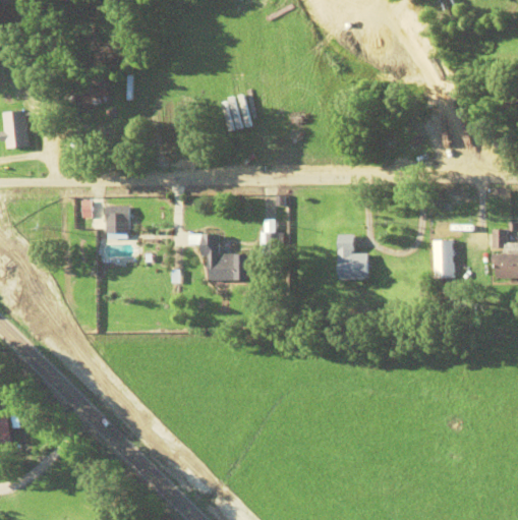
[(109,93),(99,73),(63,92),(72,110),(109,93)]
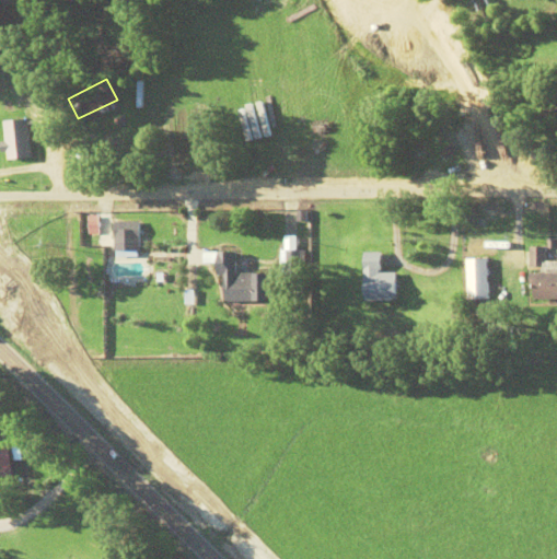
[(6,118),(6,159),(30,159),(30,118),(6,118)]
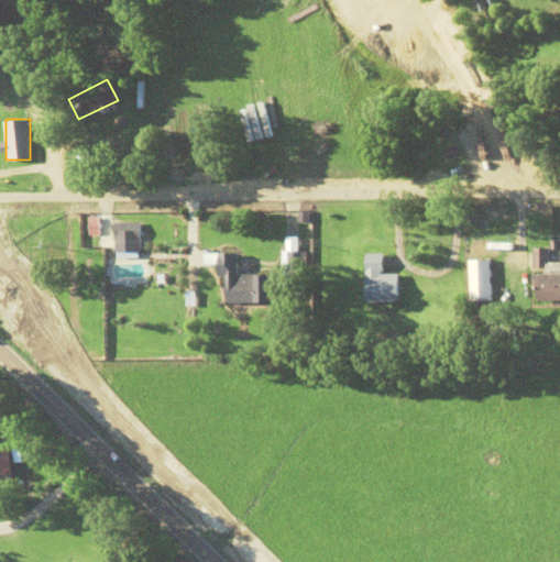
[(87,235),(109,235),(109,215),(87,215),(87,235)]
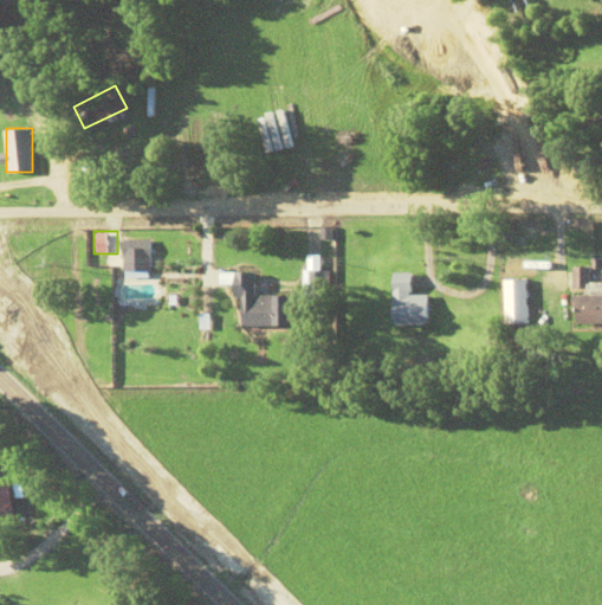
[(122,270),(148,270),(148,240),(122,240),(122,270)]
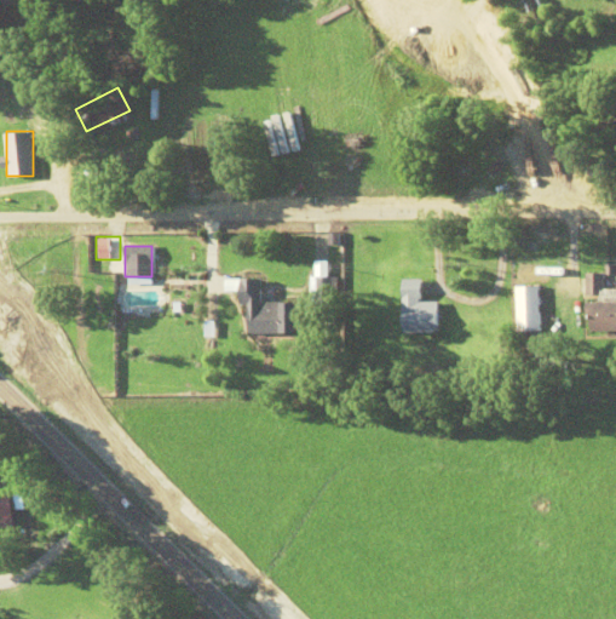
[(585,298),(587,298),(587,330),(615,330),(615,288),(603,290),(603,273),(585,273),(585,298)]
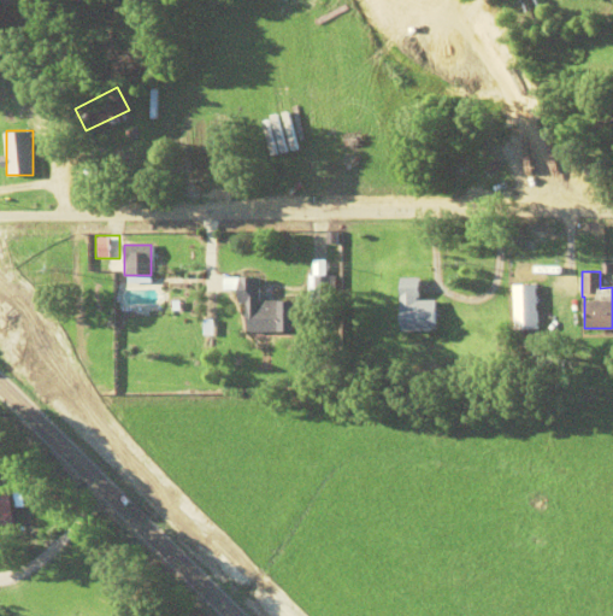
[(295,330),(295,300),(259,300),(259,276),(239,276),(240,303),(247,303),(247,332),(295,330)]
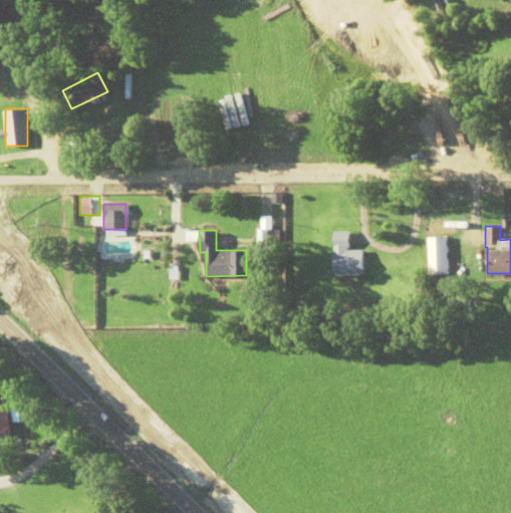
[(333,232),(333,275),(362,275),(362,249),(349,249),(349,232),(333,232)]
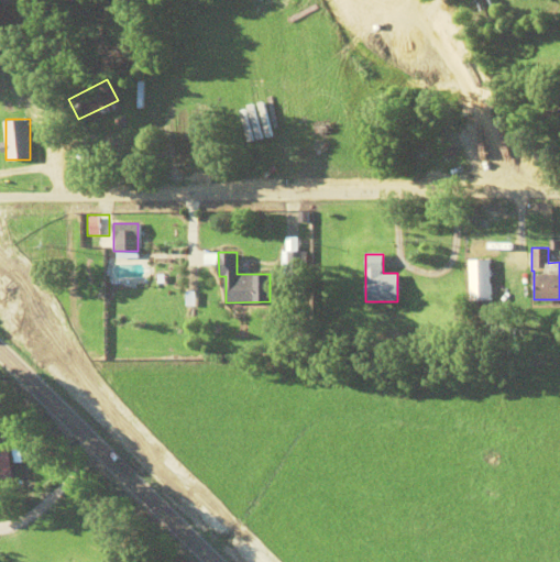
[(490,260),(468,260),(468,301),(490,301),(490,260)]
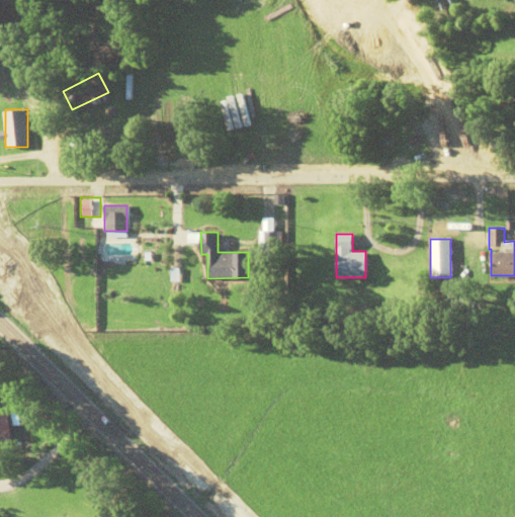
[(0,439),(11,439),(11,412),(0,411),(0,439)]
